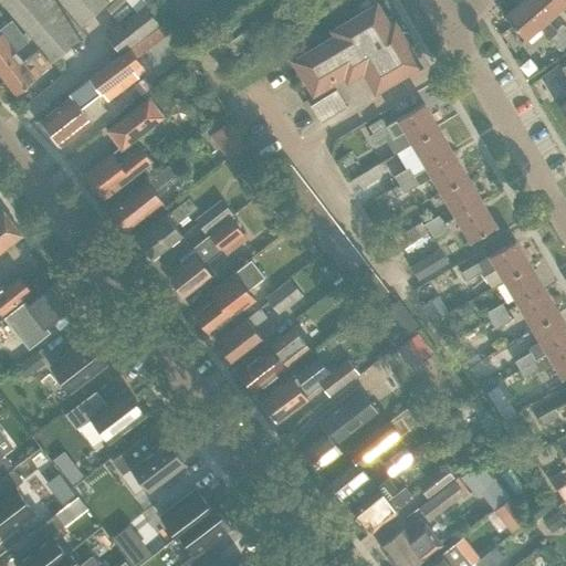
[(80,25),(81,24),(59,0),(0,0),(53,62),(86,32),(80,25)]
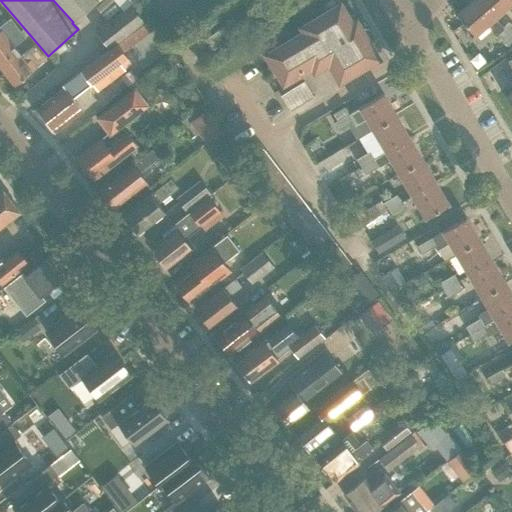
[(53,0),(73,22),(98,0),(97,0),(53,0)]
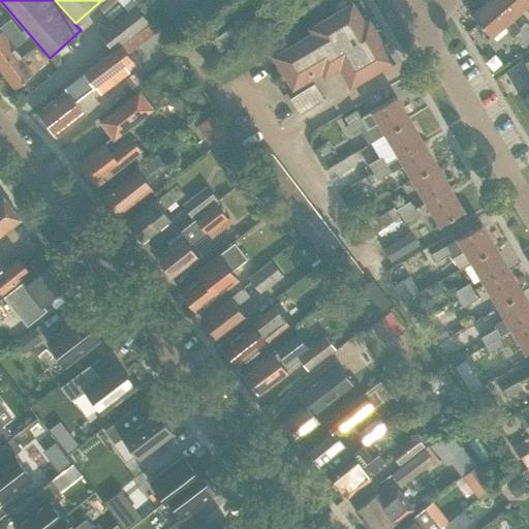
[(504,25),(512,34),(524,48),(528,42),(528,38),(520,28),(511,19),(494,0),(488,0),(471,14),(491,36),(504,25)]
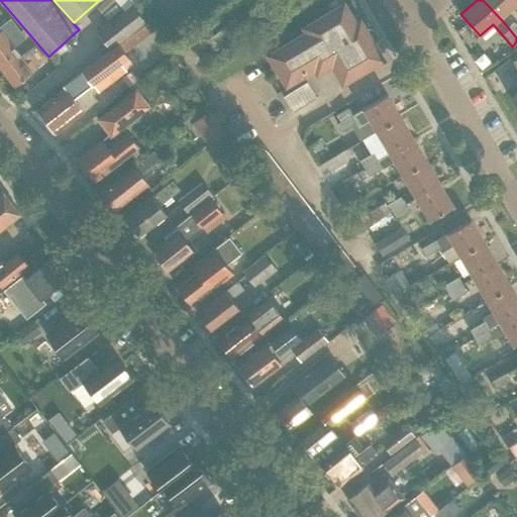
[(516,0),(483,0),(500,18),(516,2),(516,0)]
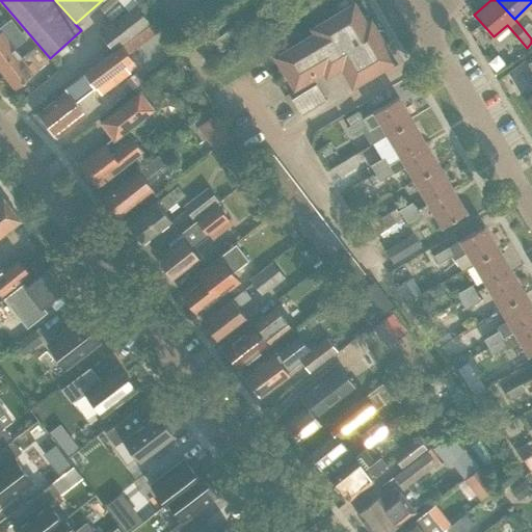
[(353,4),(313,28),(315,33),(276,56),(289,78),(294,76),(299,84),(323,70),(326,75),(342,65),(352,84),(393,60),(380,38),(375,42),(353,4)]
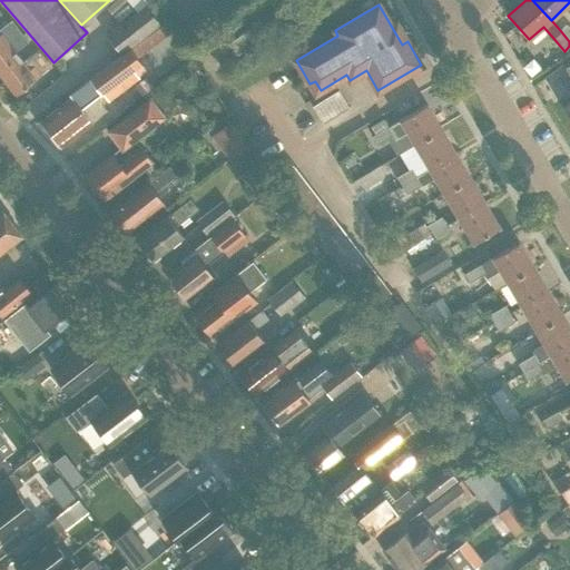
[(117,58),(159,25),(145,6),(106,35),(118,50),(114,53),(117,58)]
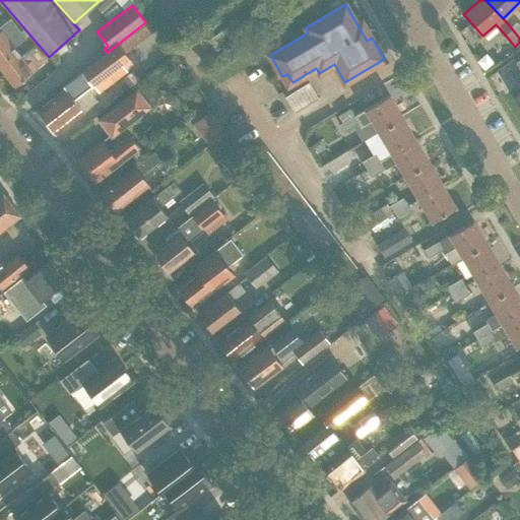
[(0,25),(0,64),(16,52),(13,47),(25,38),(10,18),(0,25)]
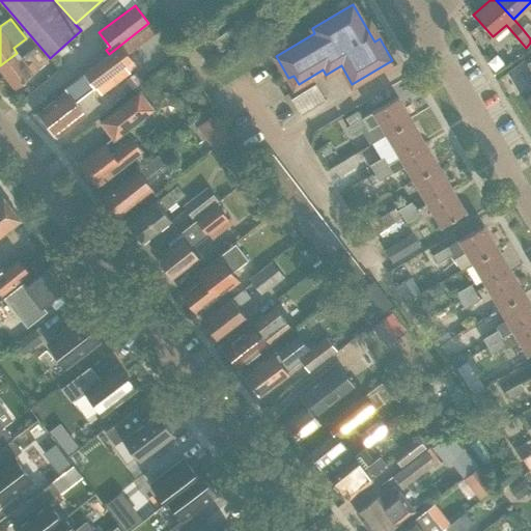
[(530,38),(530,26),(528,23),(522,28),(530,38)]
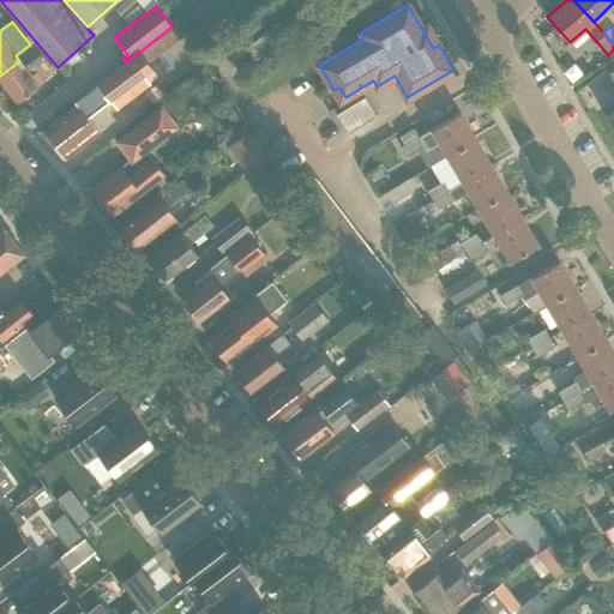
[(110,113),(116,107),(149,83),(144,74),(152,68),(148,61),(172,43),(166,34),(73,102),(77,106),(43,131),(65,158),(115,119),(110,113)]
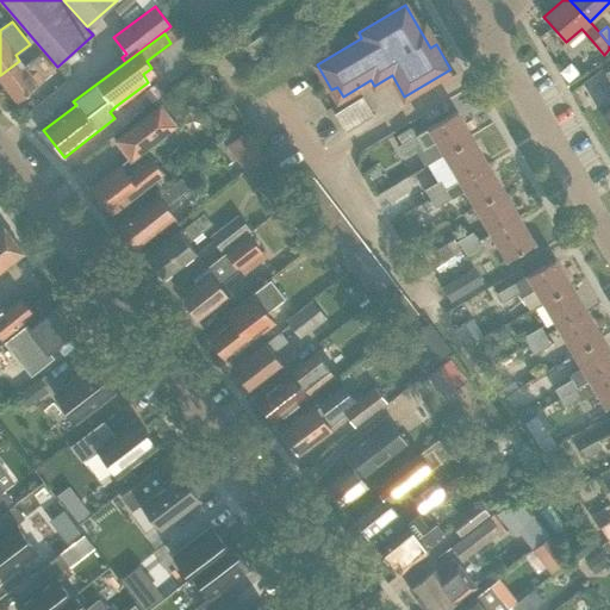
[(19,61),(0,75),(0,79),(17,101),(38,85),(37,83),(56,70),(42,53),(24,66),(19,61)]
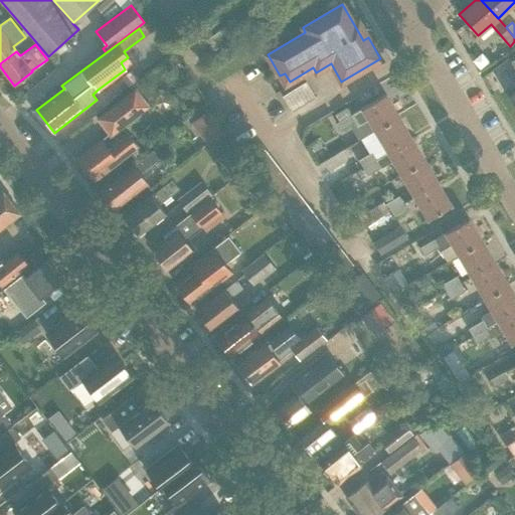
[(292,112),(315,98),(306,81),(283,96),(292,112)]
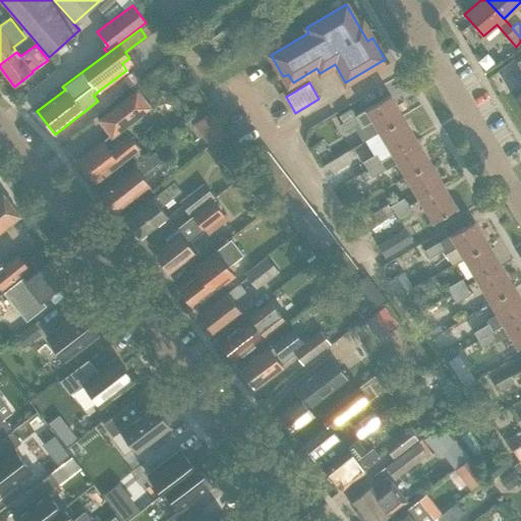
[(102,141),(77,160),(96,182),(139,149),(123,128),(151,107),(136,90),(98,120),(111,137),(103,142),(102,141)]
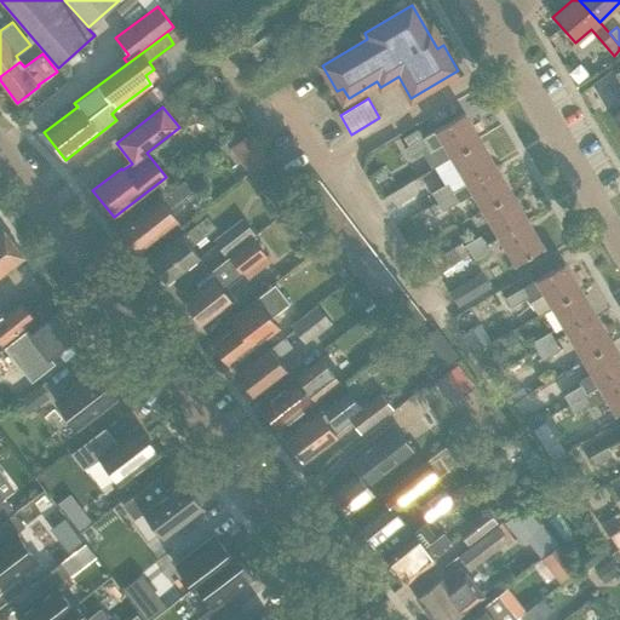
[(435,130),(443,144),(451,158),(480,141),(464,113),(435,130)]
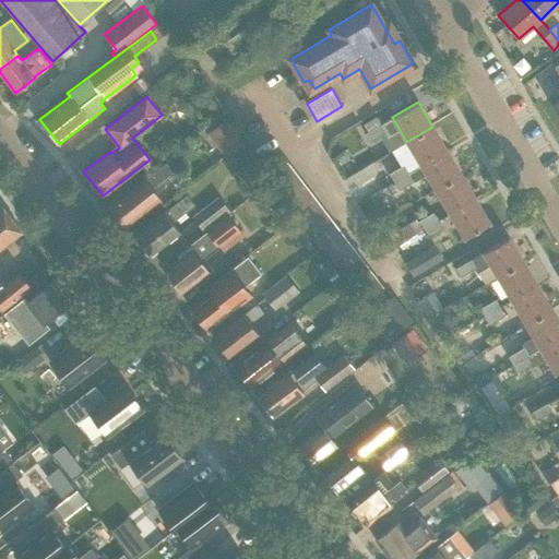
[(388,137),(400,130),(392,117),(365,133),(370,142),(385,133),(388,137)]
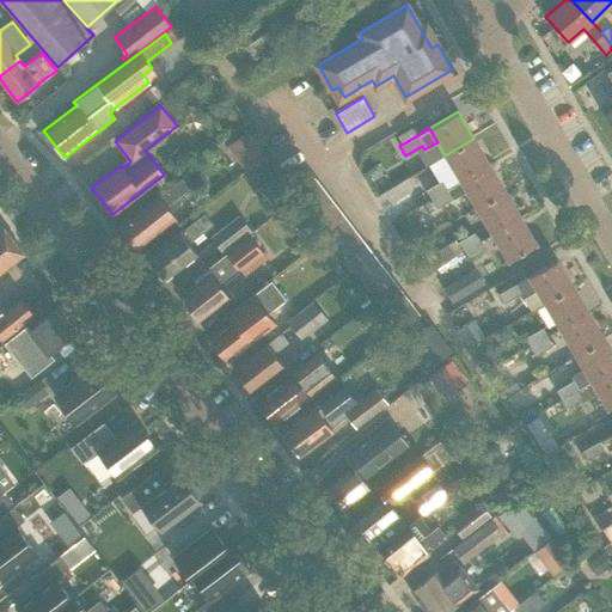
[(245,171),(263,157),(244,133),(226,147),(245,171)]
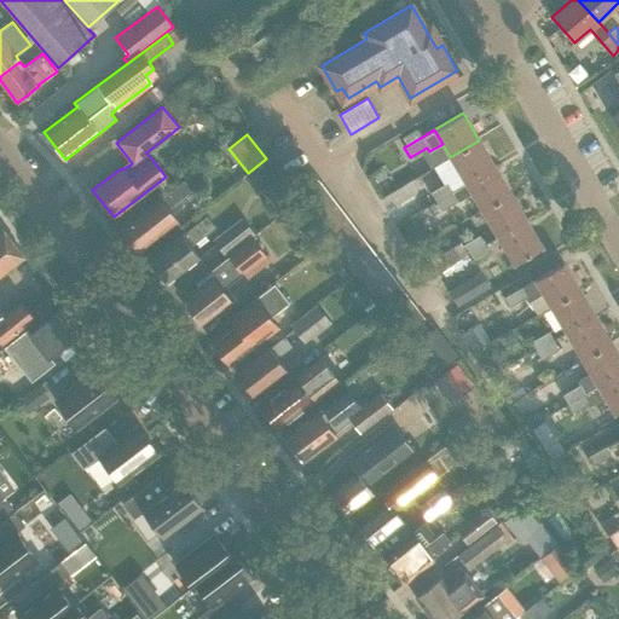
[(461,174),(447,181),(431,192),(435,202),(495,167),(479,140),(450,157),(461,174)]
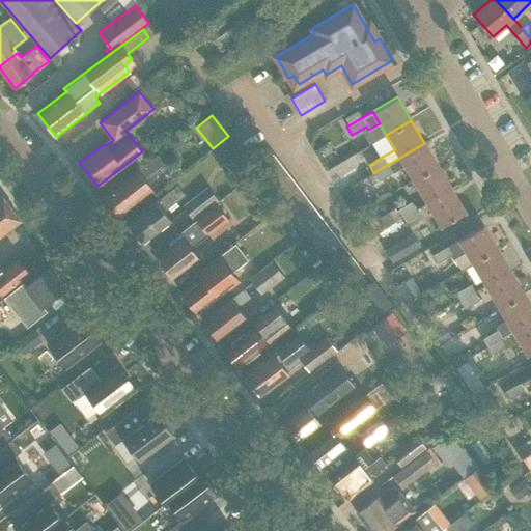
[(413,180),(438,165),(424,143),(373,173),(379,180),(393,171),(394,172),(404,166),(413,180)]
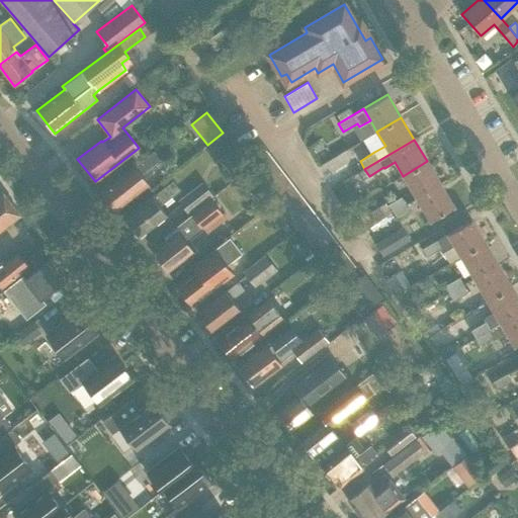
[(156,149),(143,159),(151,169),(166,157),(158,147),(156,149)]
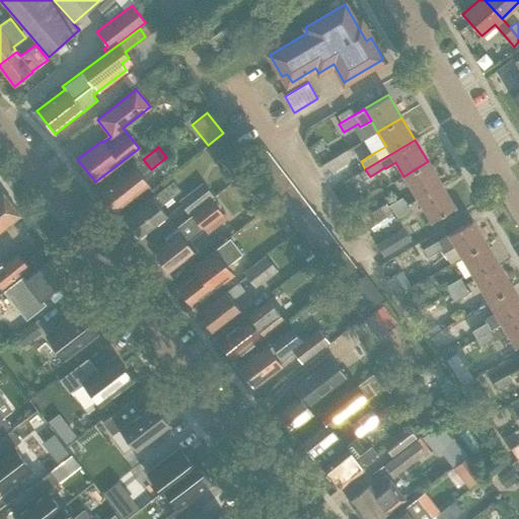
[(151,169),(143,159),(102,192),(117,210),(148,186),(144,179),(153,172),(151,169)]
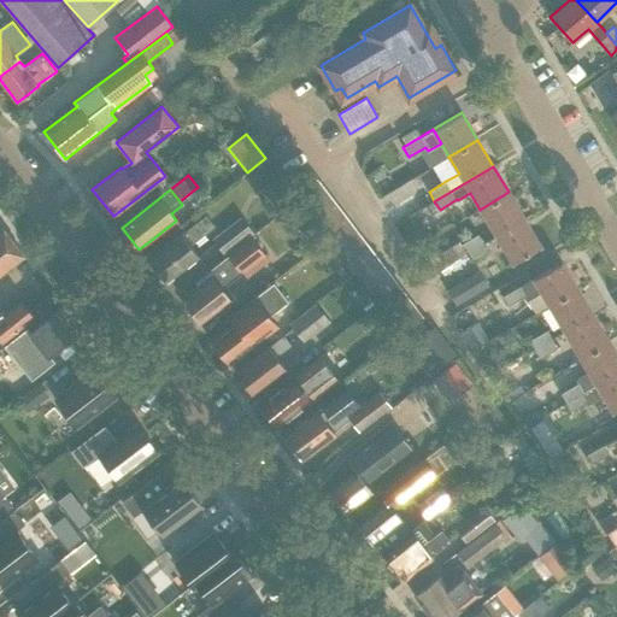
[(509,192),(480,210),(495,235),(524,218),(509,192)]
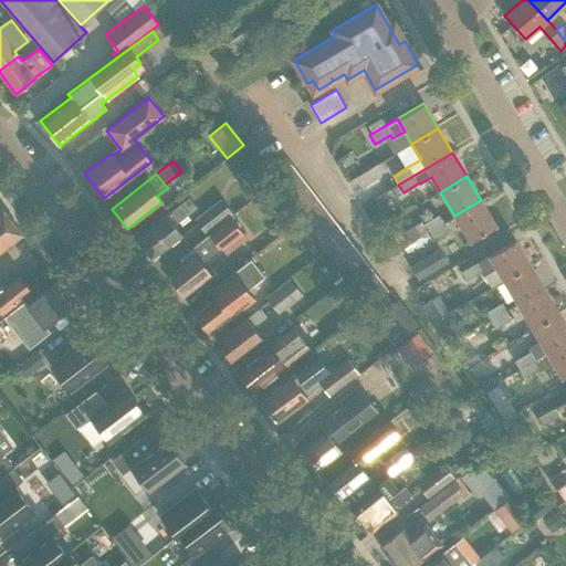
[(396,186),(387,191),(391,199),(400,194),(396,186)]
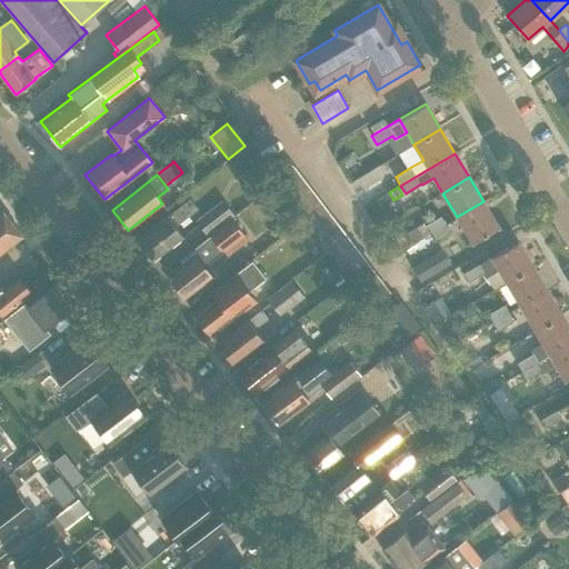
[(190,198),(181,205),(167,216),(136,240),(152,261),(183,237),(176,227),(198,209),(190,198)]
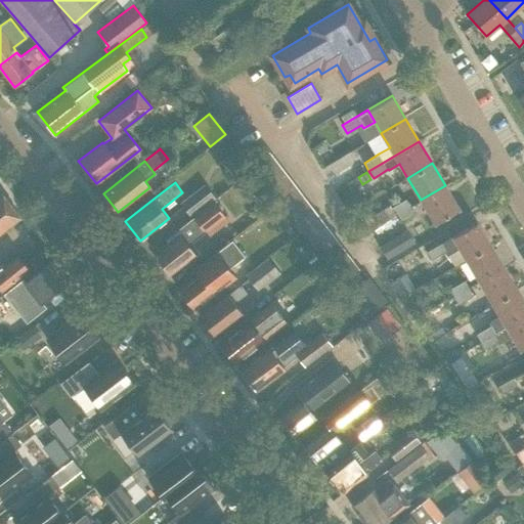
[(191,217),(215,199),(205,184),(180,204),(191,217)]
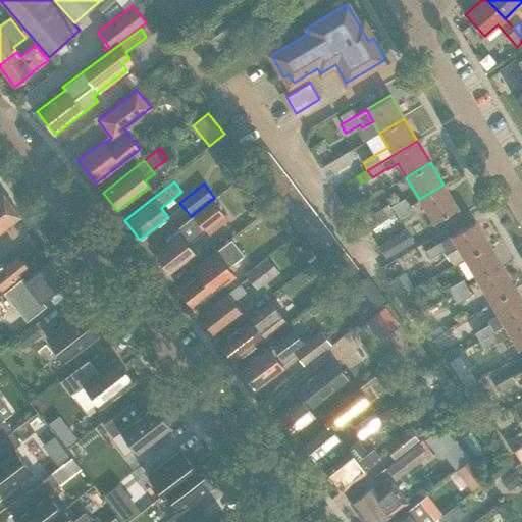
[(444,185),(419,199),(432,222),(457,208),(444,185)]
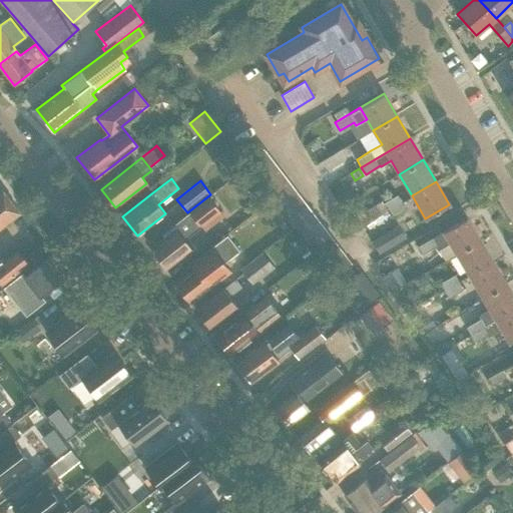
[(352,188),(338,196),(342,204),(356,196),(352,188)]
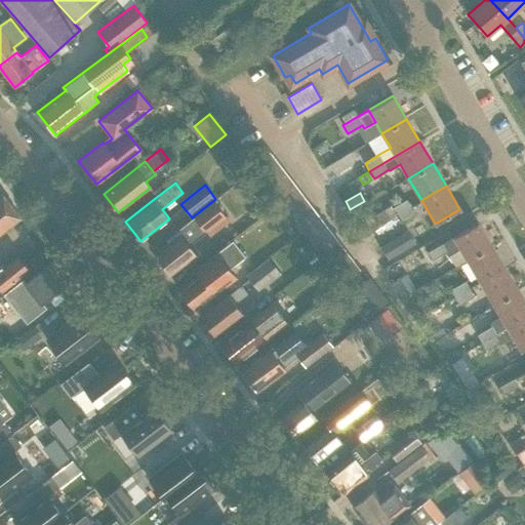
[(2,196),(0,197),(0,233),(19,218),(17,216),(18,213),(14,207),(10,207),(2,196)]
